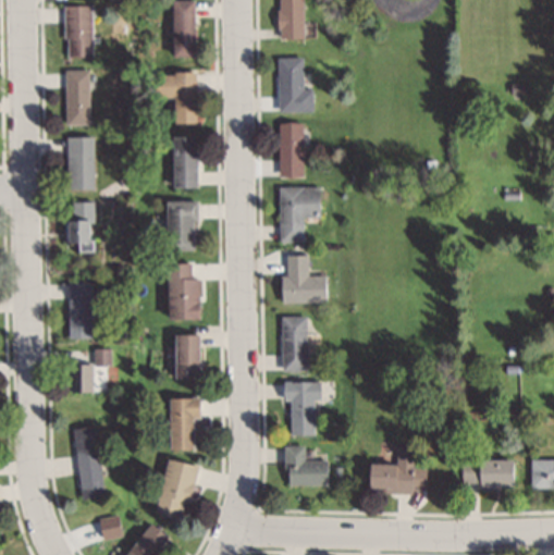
[(280,0),(281,40),(305,40),(305,0),(280,0)]
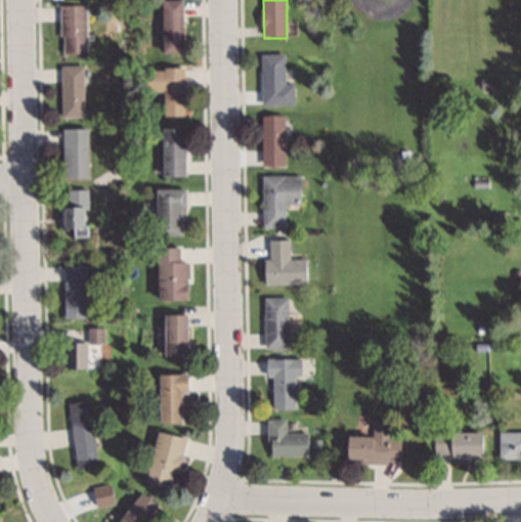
[(185,2),(163,2),(163,54),(185,54),(185,2)]
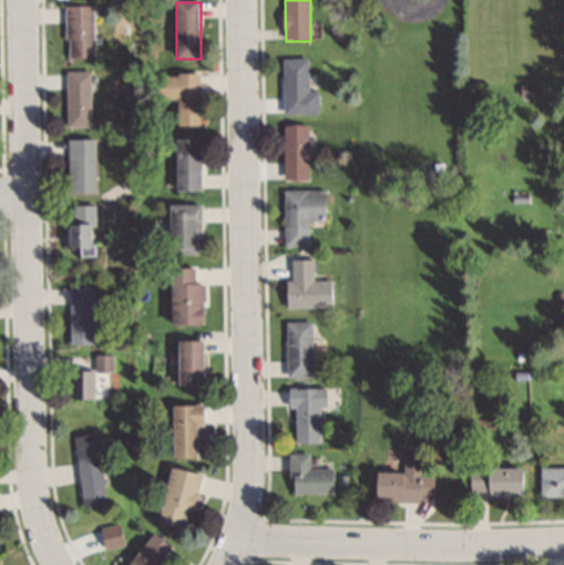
[(94,59),(94,6),(68,6),(68,59),(94,59)]
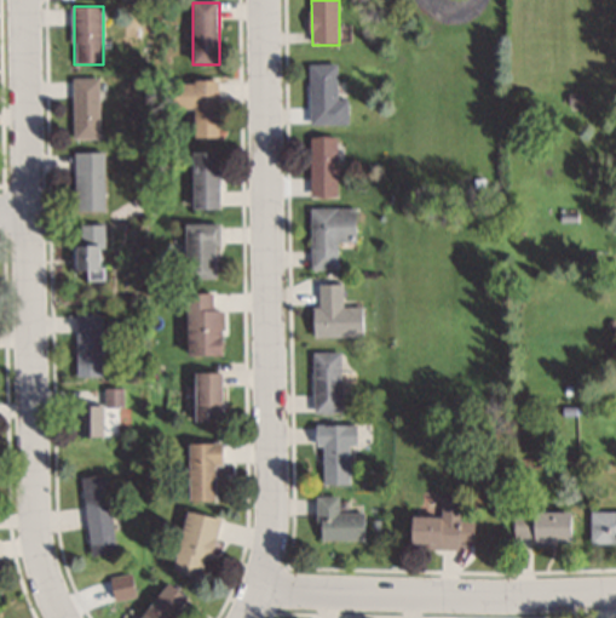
[(351,101),(340,101),(340,66),(311,66),(312,126),(351,126),(351,101)]
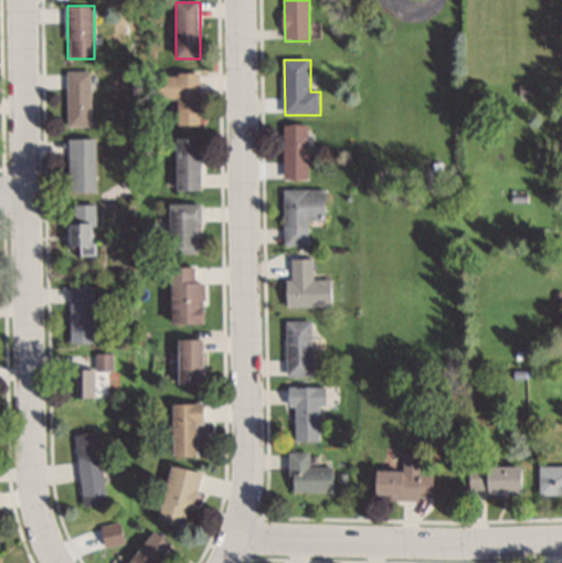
[(92,72),(67,72),(67,127),(92,127),(92,72)]
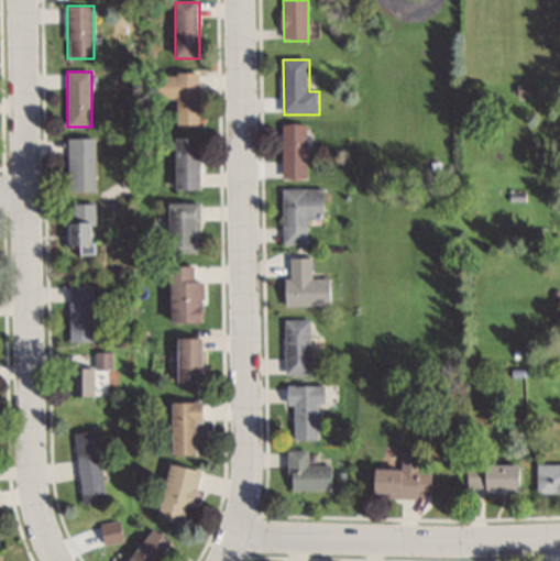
[(199,75),(157,75),(157,100),(178,100),(178,127),(199,127),(199,75)]
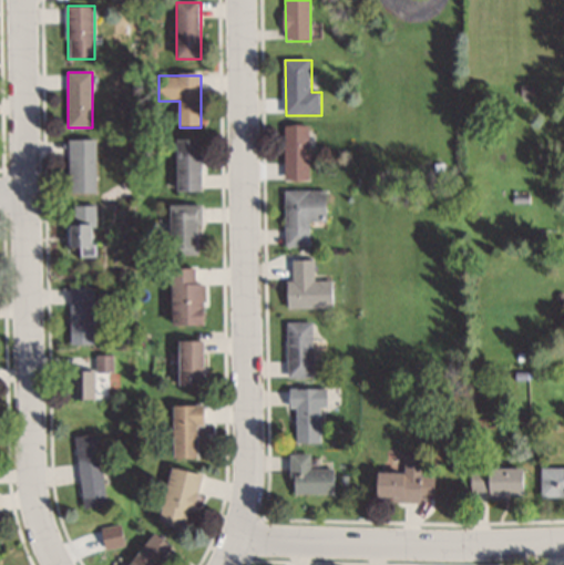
[(286,126),(286,182),(311,182),(311,126),(286,126)]
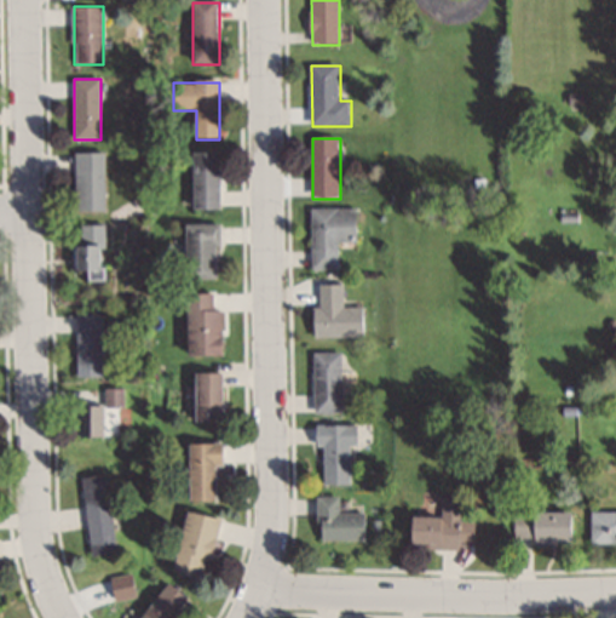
[(76,153),(76,212),(105,212),(105,153),(76,153)]
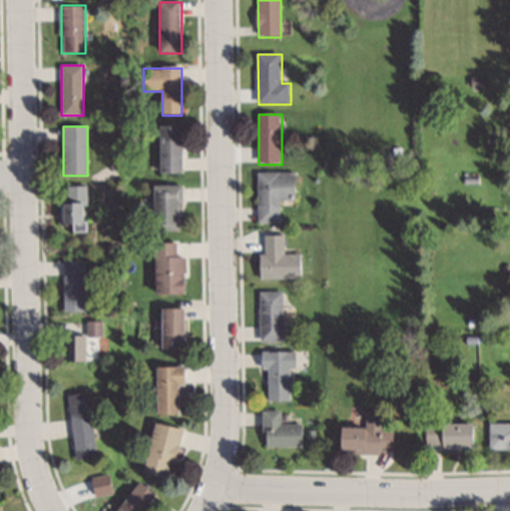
[(160,173),(183,173),(183,126),(160,126),(160,173)]
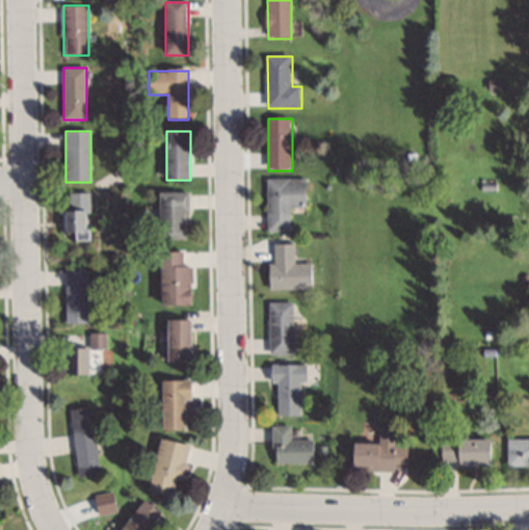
[(268,232),(292,232),(292,210),(309,210),(309,180),(268,180),(268,232)]
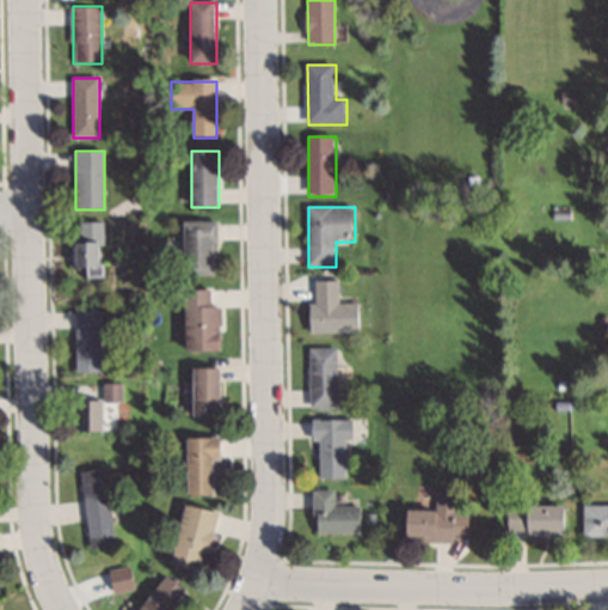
[(184,275),(217,275),(217,223),(184,223),(184,275)]
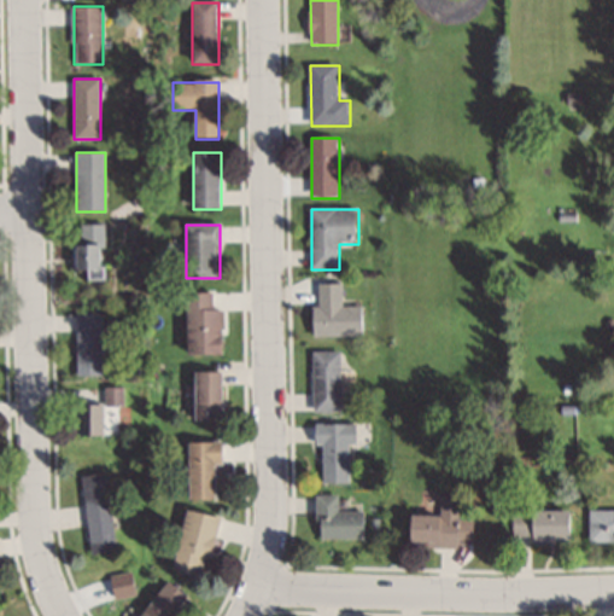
[(104,226),(80,226),(80,245),(71,245),(71,271),(83,271),(83,282),(104,282),(104,226)]
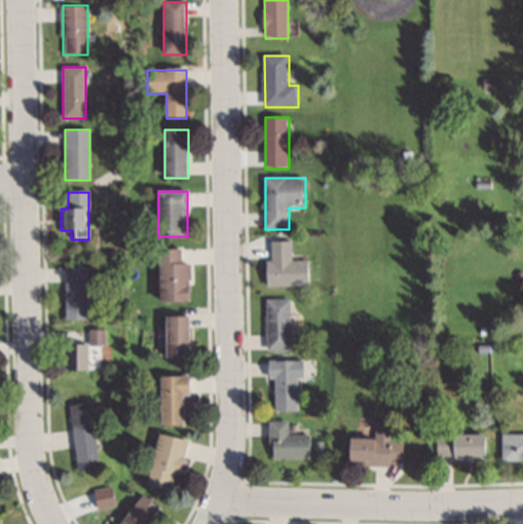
[(266,262),(266,287),(309,287),(309,262),(292,262),(293,242),(271,242),(271,262),(266,262)]
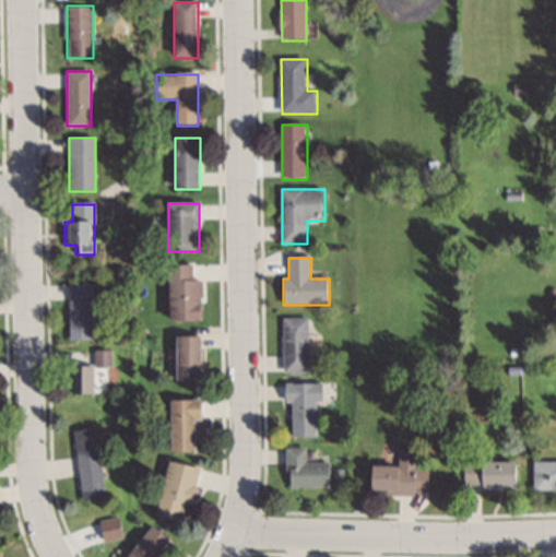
[(201,281),(193,281),(193,265),(168,265),(168,321),(201,321),(201,281)]
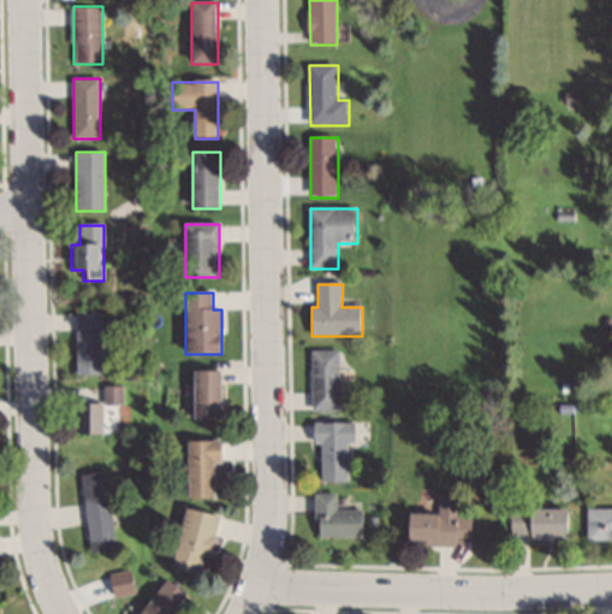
[(76,375),(102,375),(102,314),(76,314),(76,375)]
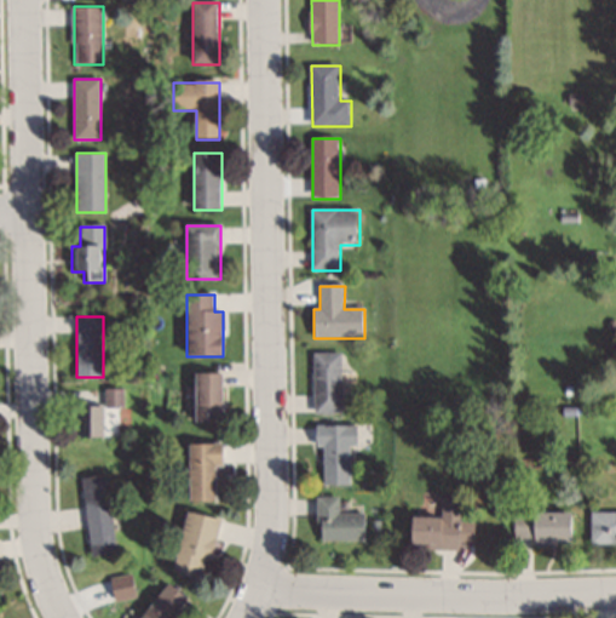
[(343,354),(315,354),(315,415),(343,415),(343,354)]
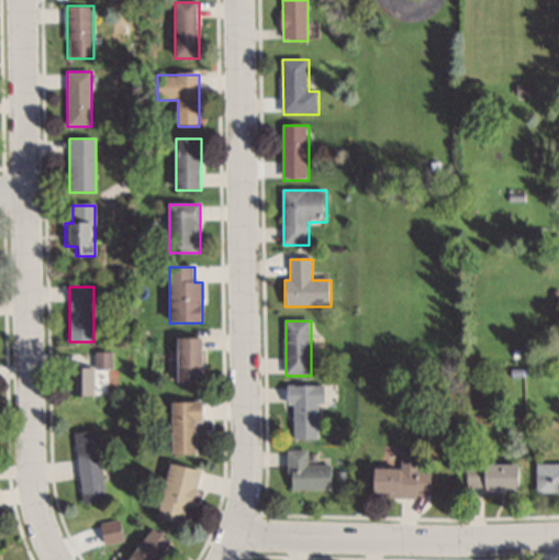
[(178,383),(202,383),(202,339),(178,339),(178,383)]
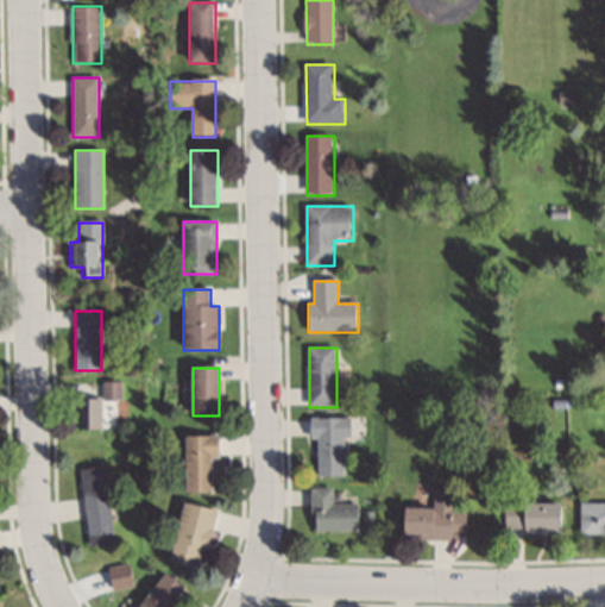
[(79,399),(79,431),(102,432),(102,405),(123,405),(124,383),(102,383),(102,399),(79,399)]
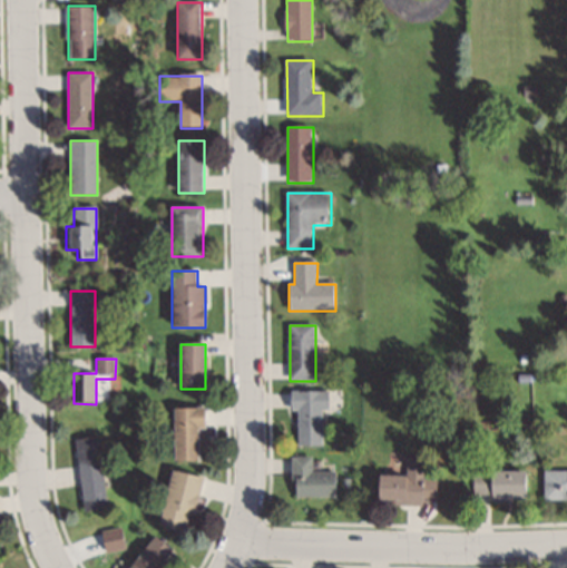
[(328,391),(292,391),(291,411),(297,411),(297,447),(328,447),(328,391)]
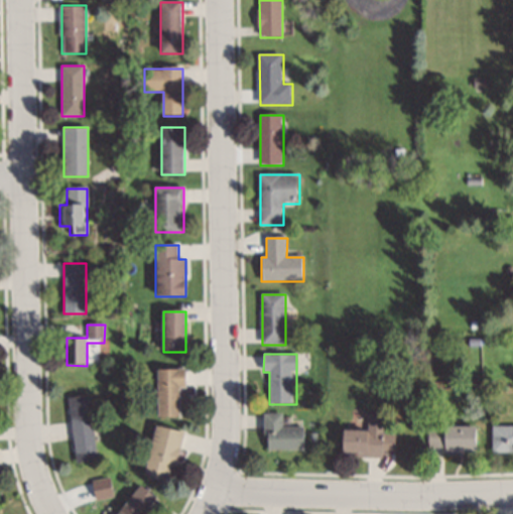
[(158,369),(158,418),(181,418),(181,388),(186,388),(186,369),(158,369)]
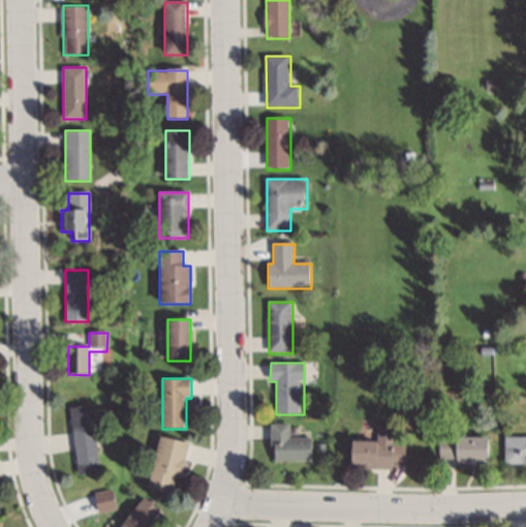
[(93,406),(71,409),(78,475),(100,473),(93,406)]
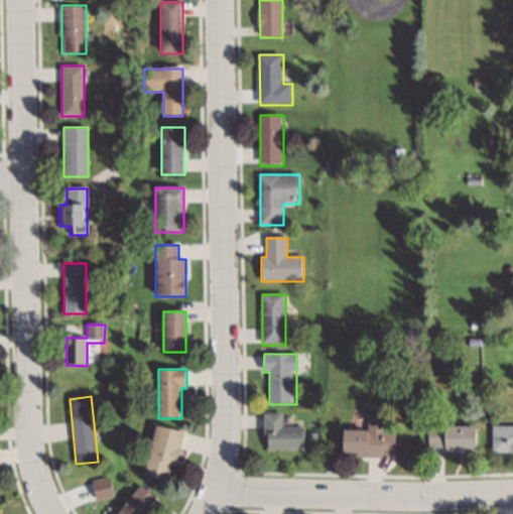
[(304,426),(283,426),(283,414),(265,414),(265,450),(304,450),(304,426)]
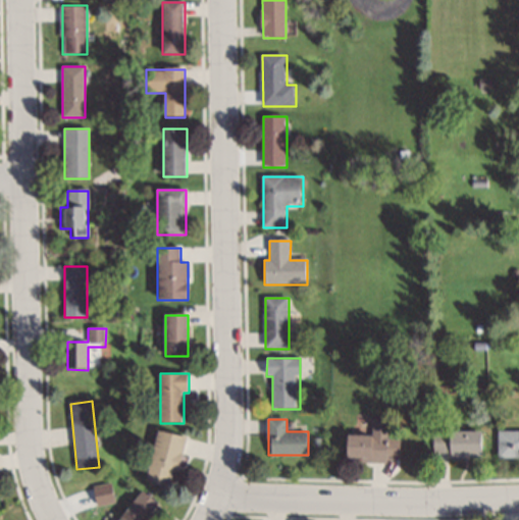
[(373,436),(344,435),(344,462),(403,463),(404,436),(386,436),(387,420),(373,420),(373,436)]
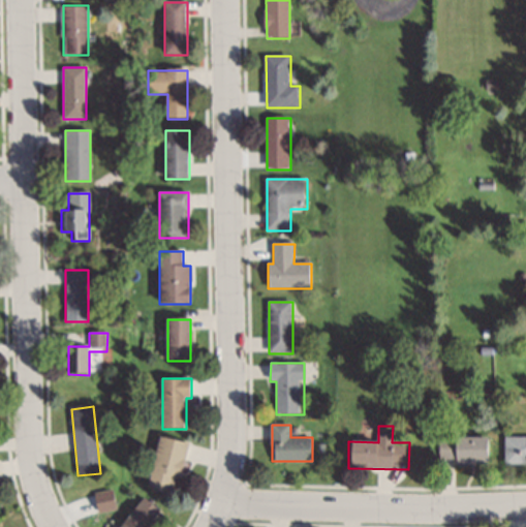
[(187,443),(158,437),(148,489),(177,495),(187,443)]
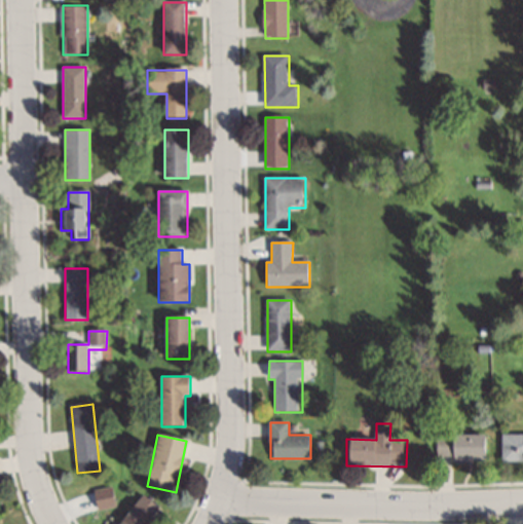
[(502,461),(522,460),(522,435),(502,435),(502,461)]
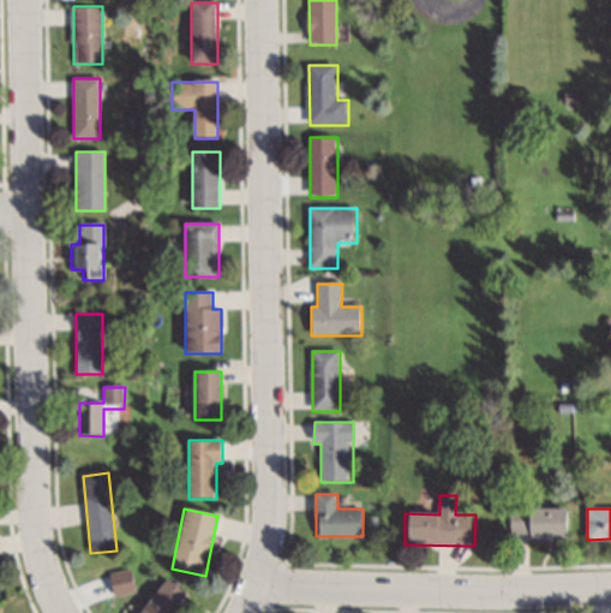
[(531,540),(570,540),(570,510),(511,510),(511,536),(531,536),(531,540)]
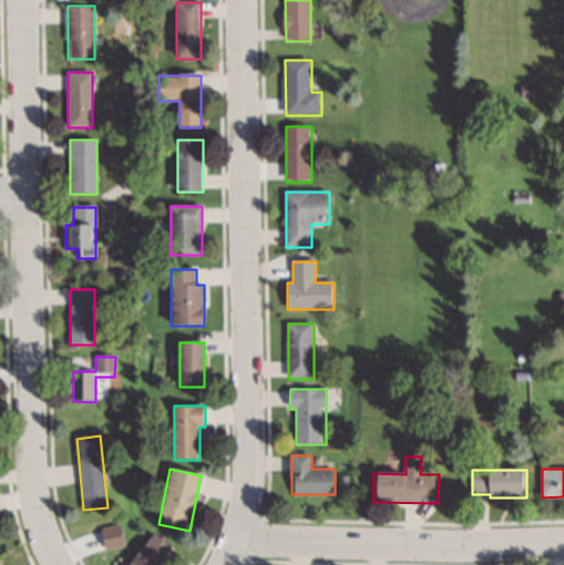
[(159,564),(171,546),(151,533),(129,564),(159,564)]
